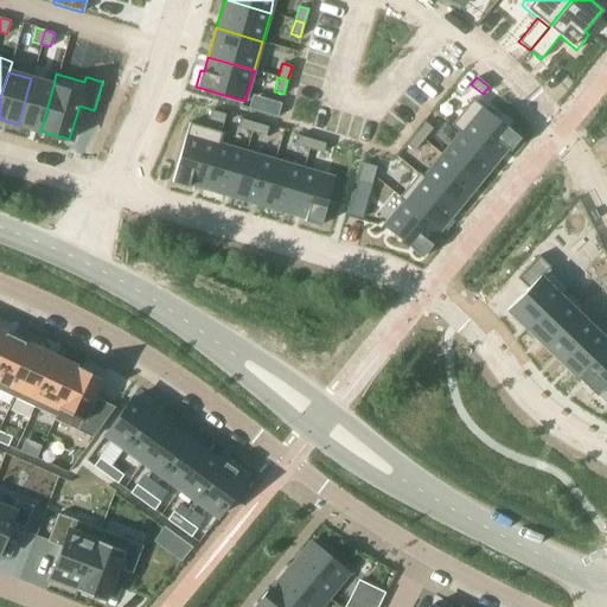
[(31,78),(18,125),(40,131),(53,85),(31,78)]
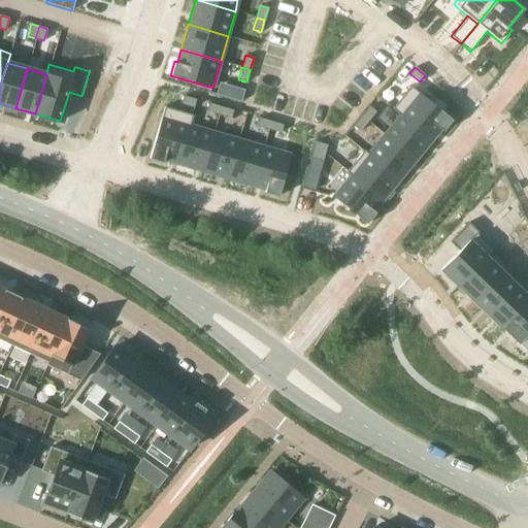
[(392,107),(392,108),(399,114),(400,113),(432,140),(440,129),(442,131),(452,120),(410,86),(392,107)]
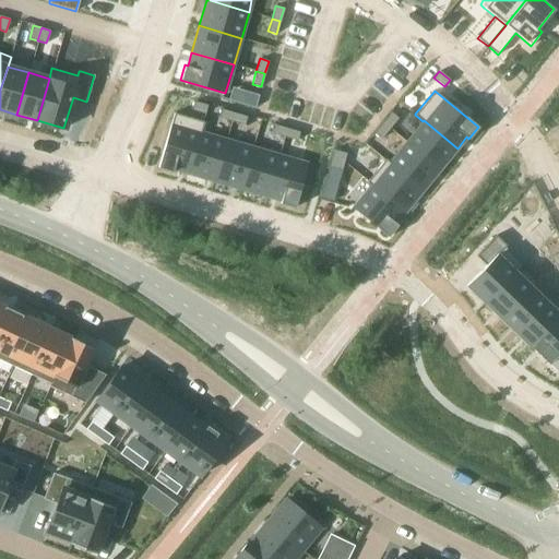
[(254,107),(259,95),(250,92),(246,105),(254,107)]
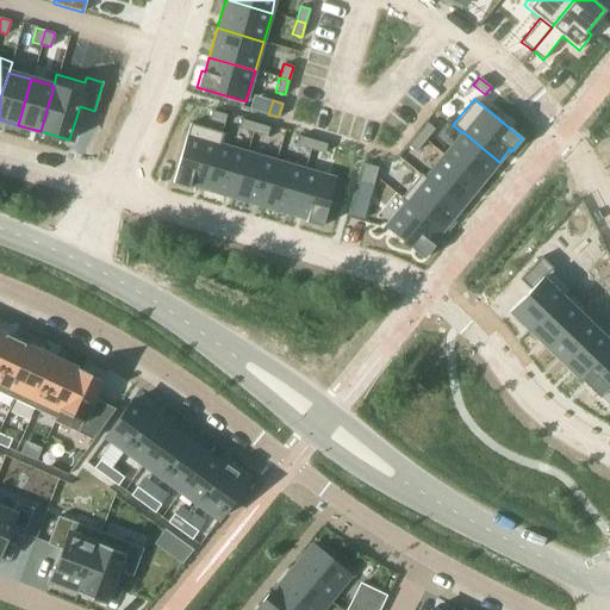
[(226,114),(212,111),(210,119),(224,124),(226,114)]
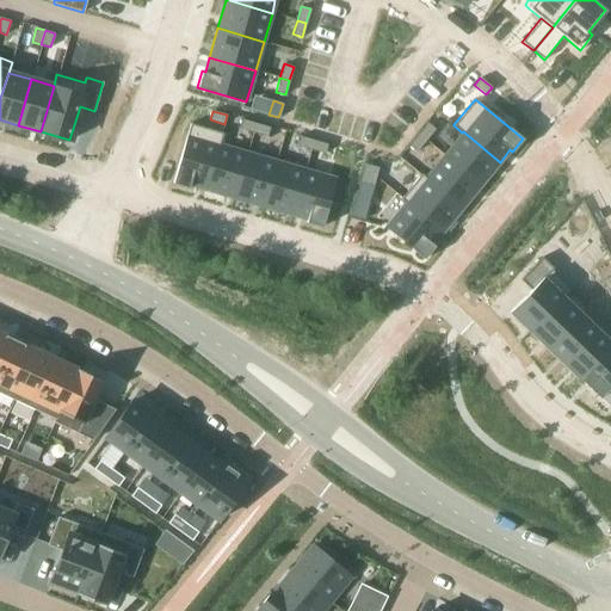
[(253,133),(255,123),(242,118),(239,128),(253,133)]
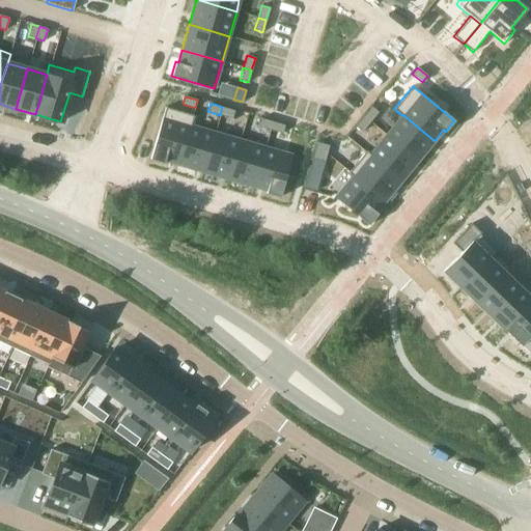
[(165,107),(149,159),(164,163),(165,161),(177,165),(190,124),(191,126),(193,115),(192,115),(165,107)]
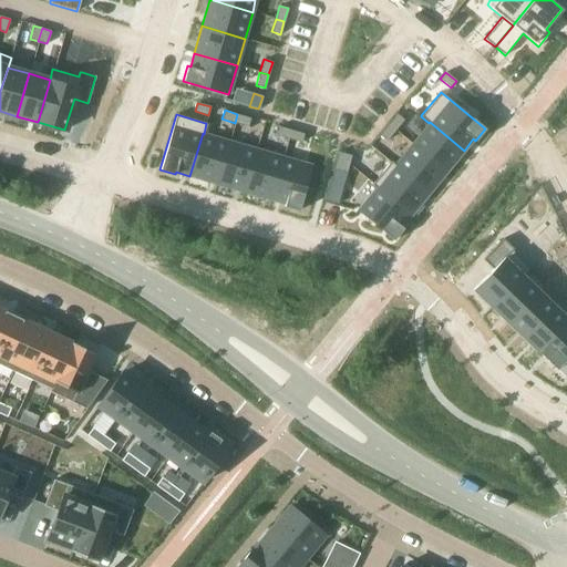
[(250,117),(237,114),(235,123),(248,126),(250,117)]
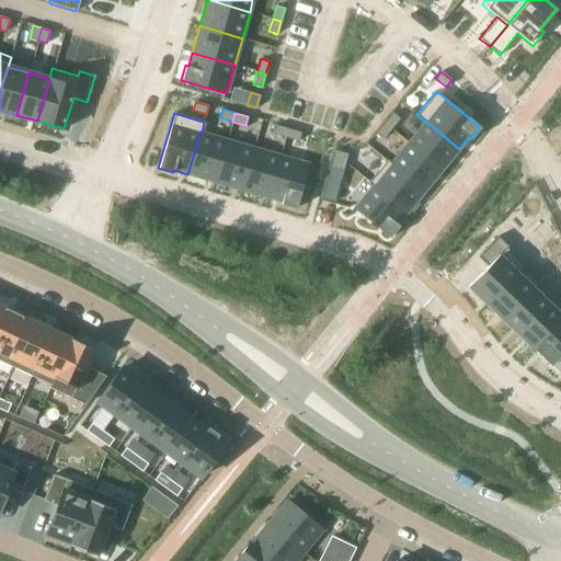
[(392,113),(384,123),(391,128),(399,118),(392,113)]
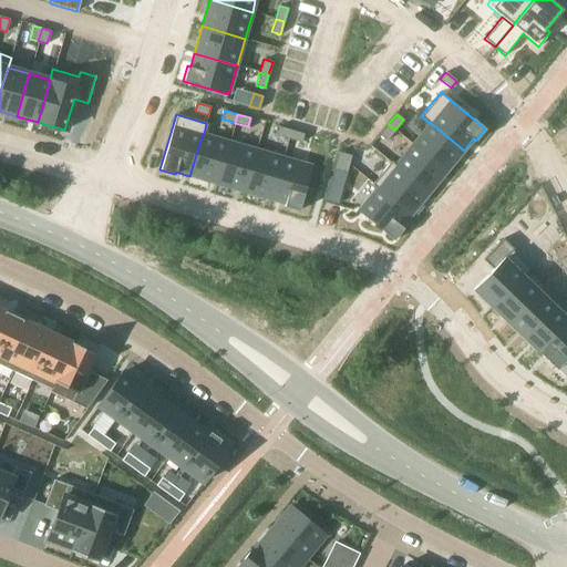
[(429,123),(412,144),(446,172),(464,151),(430,122),(429,123)]
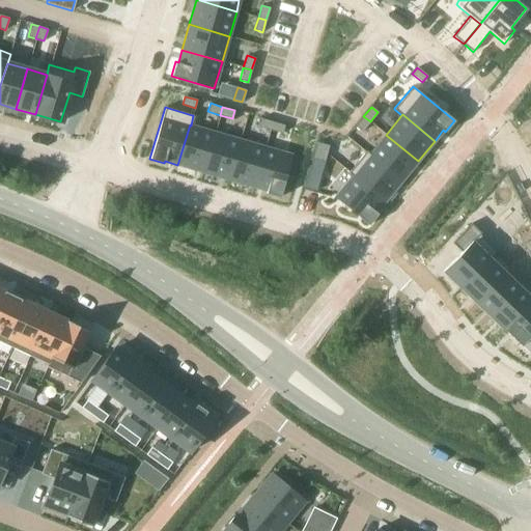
[(362,132),(370,121),(363,116),(356,126),(362,132)]
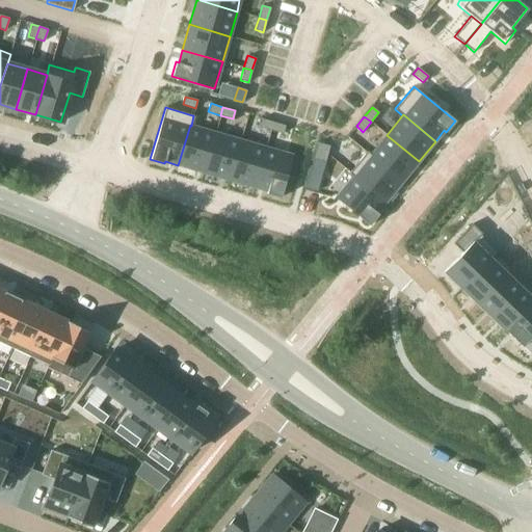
[(270,130),(273,122),(261,118),(259,126),(270,130)]
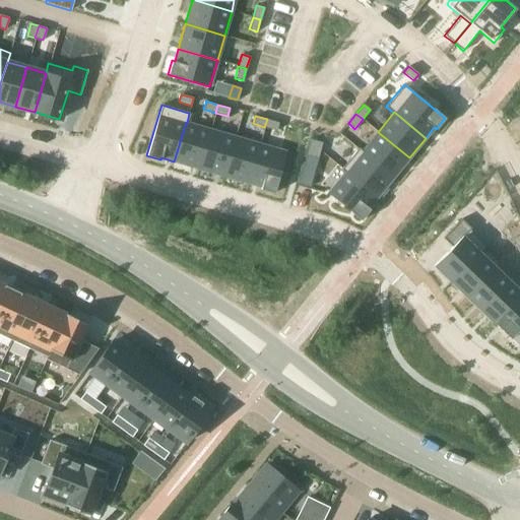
[(278,122),(267,119),(264,127),(276,130),(278,122)]
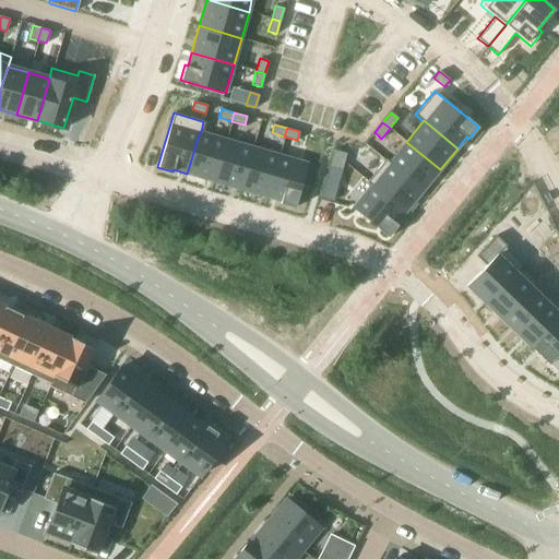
[(200,131),(187,174),(214,181),(226,139),(201,132),(200,131)]
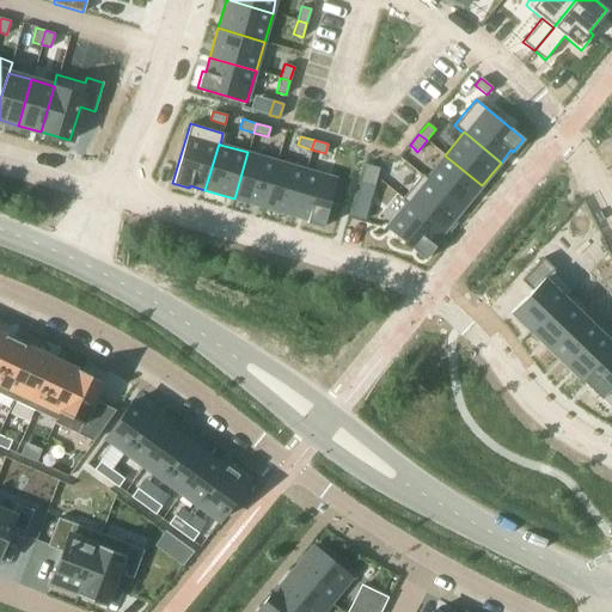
[(248,152),(234,199),(263,207),(276,160),(248,152)]
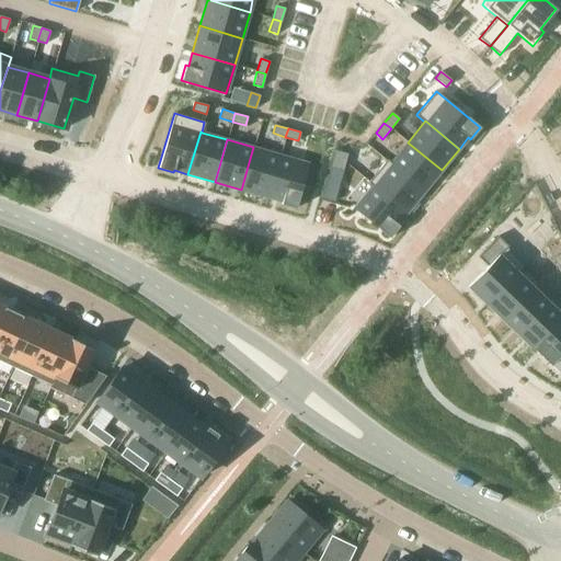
[(391,162),(390,163),(424,192),(442,170),(408,142),(391,162)]
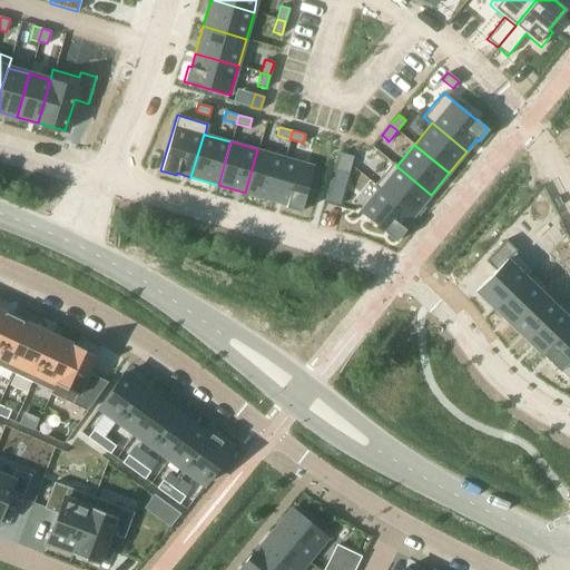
[(257,149),(245,193),(272,200),(284,157),(257,149)]
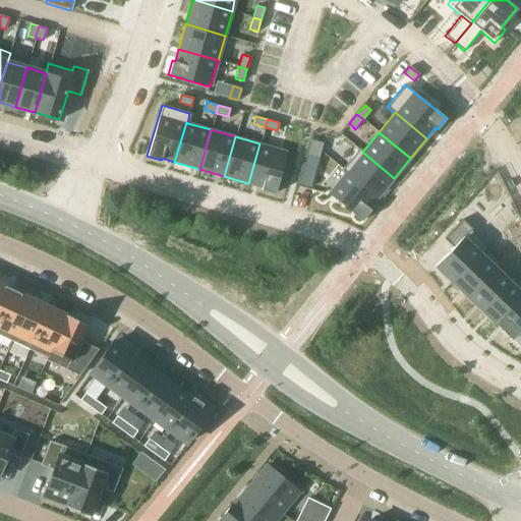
[(310,139),(308,147),(321,151),(323,142),(310,139)]
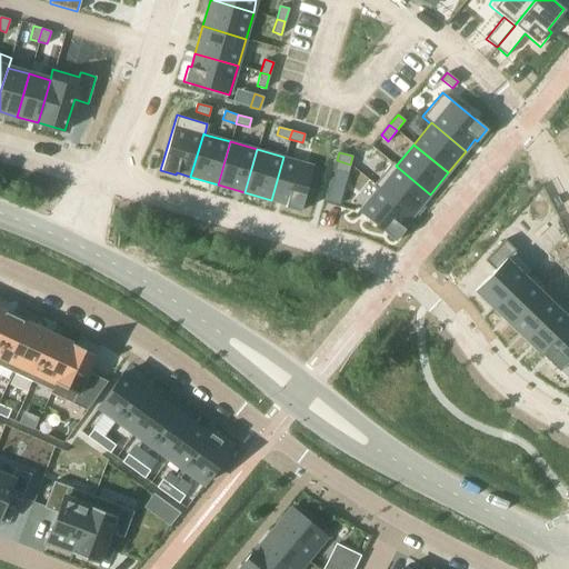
[(283,157),(271,200),(286,205),(285,207),(300,211),(313,166),(283,157)]
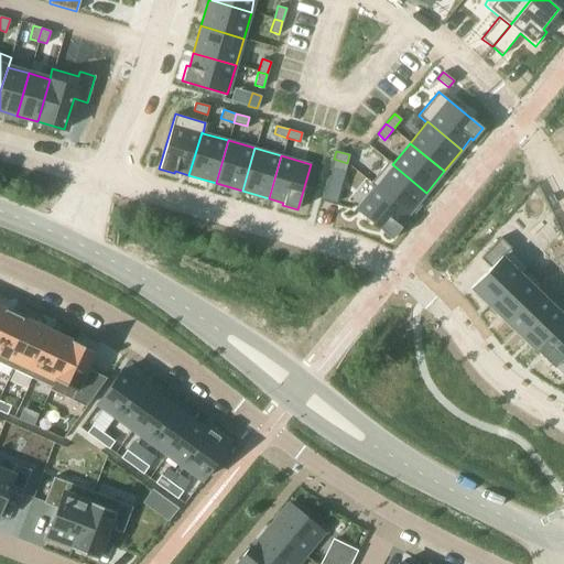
[(344,172),(347,163),(334,159),(332,167),(344,172)]
